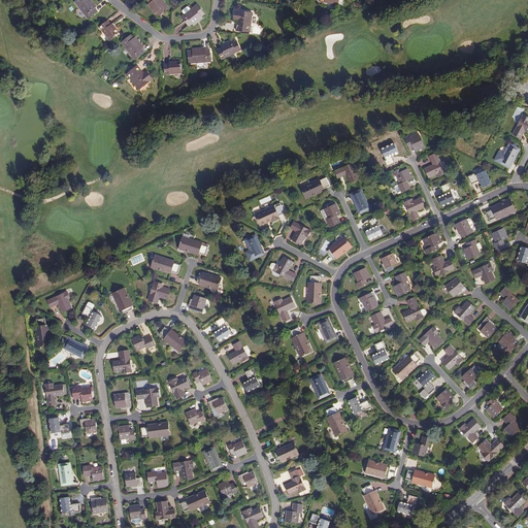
[(98,11),(89,0),(77,0),(75,2),(89,19),(98,11)]
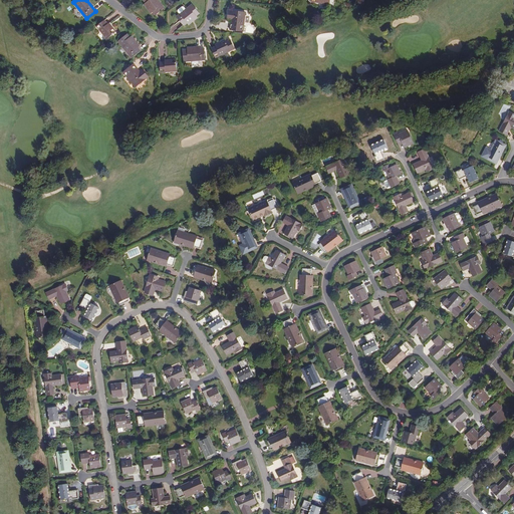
[(165,7),(160,0),(144,0),(156,14),(165,7)]
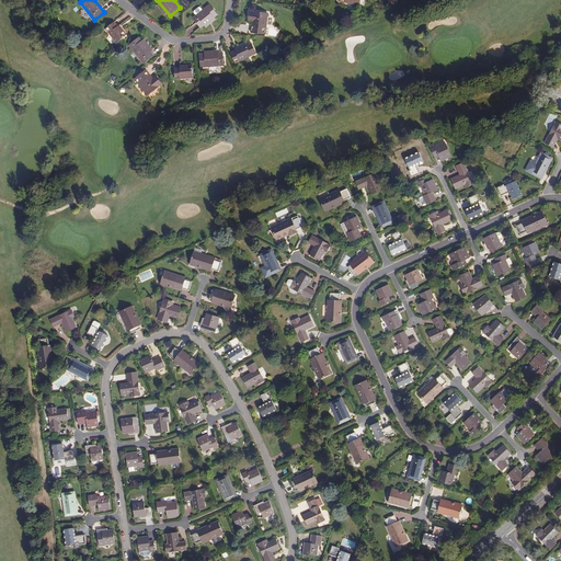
[(218,13),(210,3),(194,16),(202,26),(218,13)]
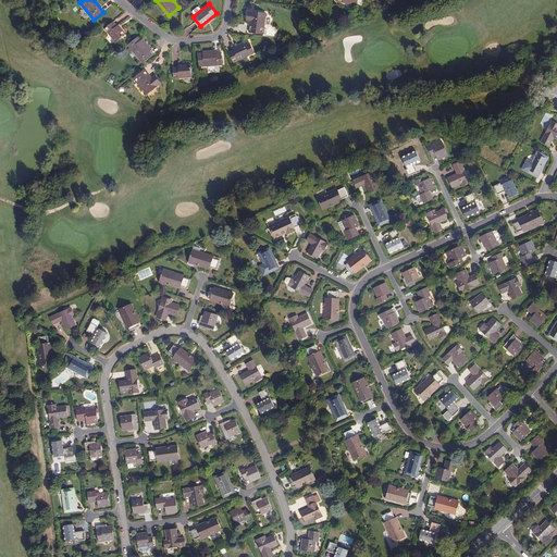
[(263,34),(267,13),(249,11),(247,21),(251,21),(249,32),(263,34)]
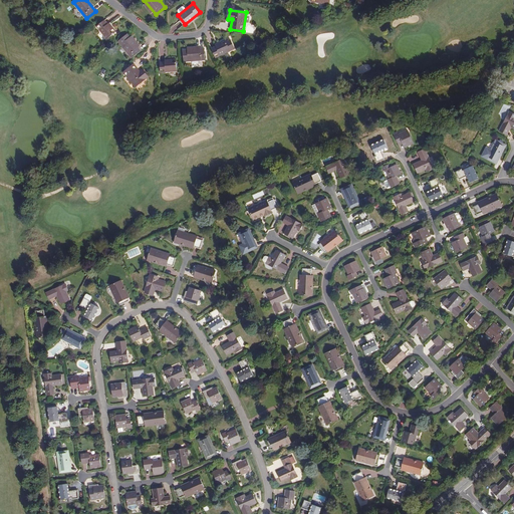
[(108,24),(105,20),(97,27),(107,39),(116,31),(110,23),(108,24)]
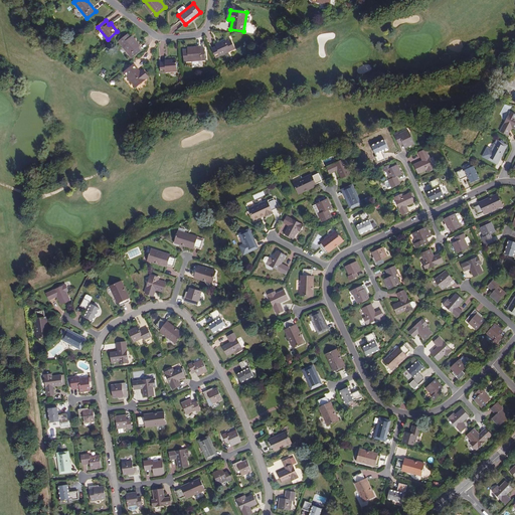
[(141,50),(128,33),(119,41),(132,57),(141,50)]
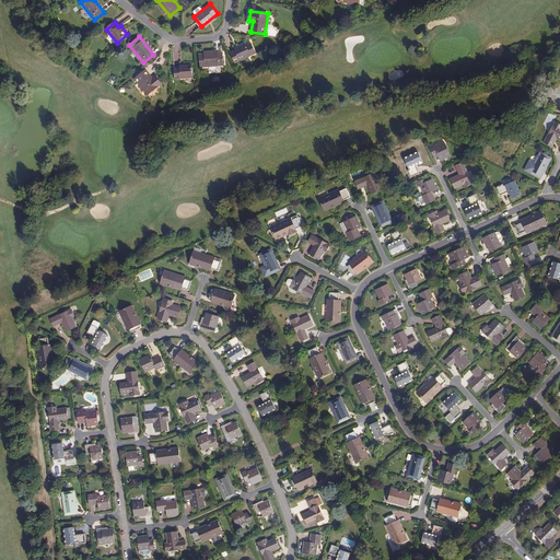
[(231,51),(235,62),(256,53),(252,43),(246,45),(246,43),(235,48),(235,49),(231,51)]
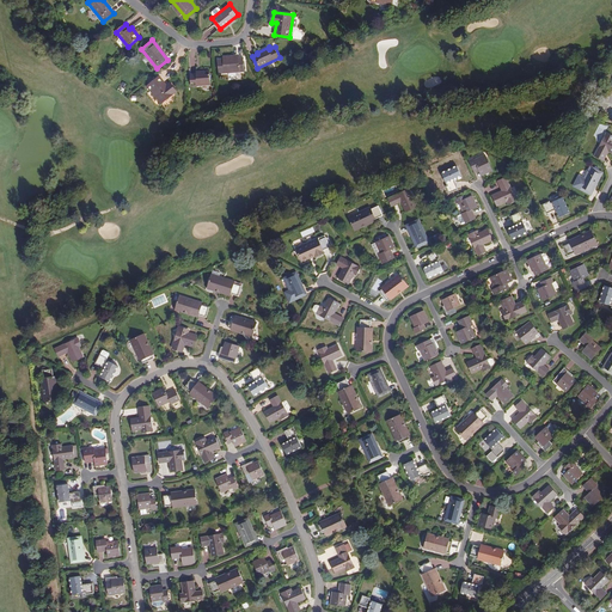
[(245,72),(244,57),(219,59),(220,73),(245,72)]
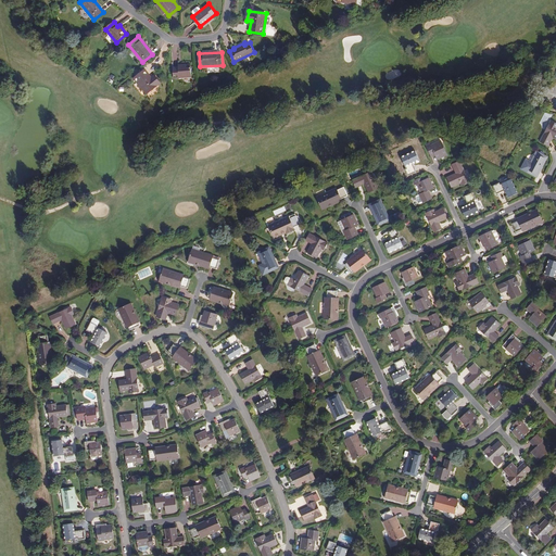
[(191,77),(190,64),(178,65),(178,66),(173,67),(173,78),(191,77)]
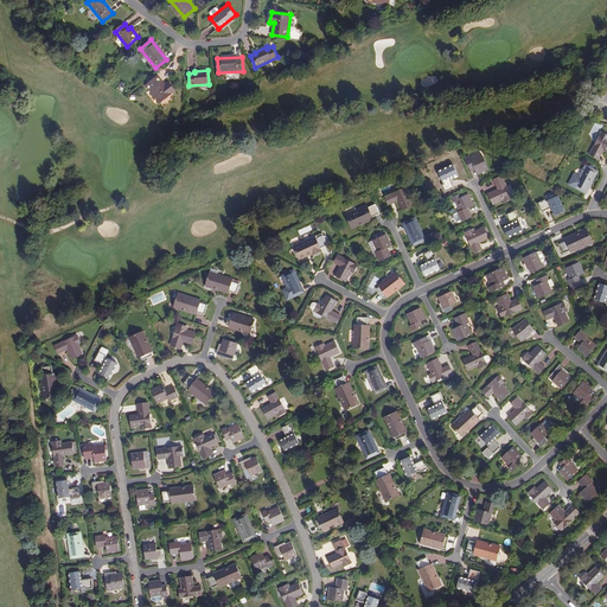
[(165,84),(158,76),(146,85),(160,102),(176,90),(168,82),(165,84)]
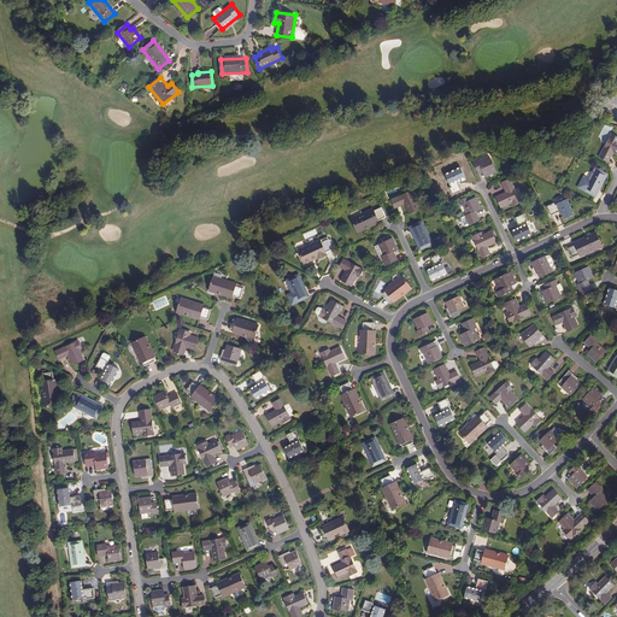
[(616,135),(612,134),(600,157),(609,160),(613,151),(616,153),(616,135)]
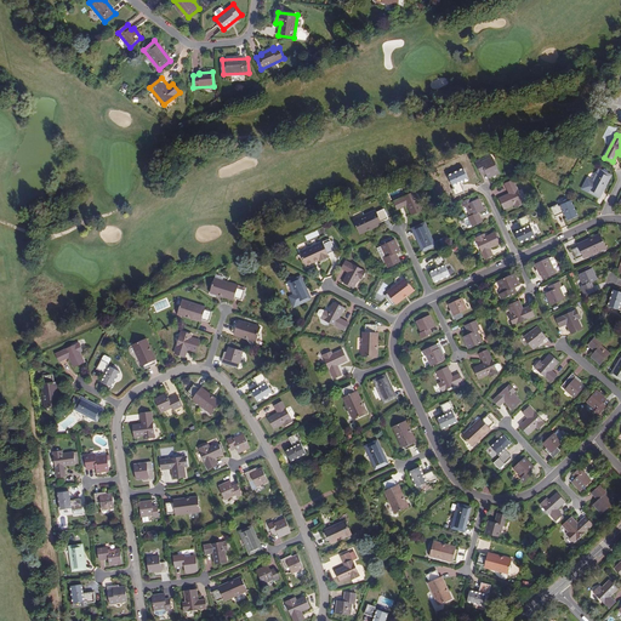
[(485,169),(489,176),(500,171),(493,158),(493,155),(480,161),(480,159),(476,161),(480,171),(485,169)]
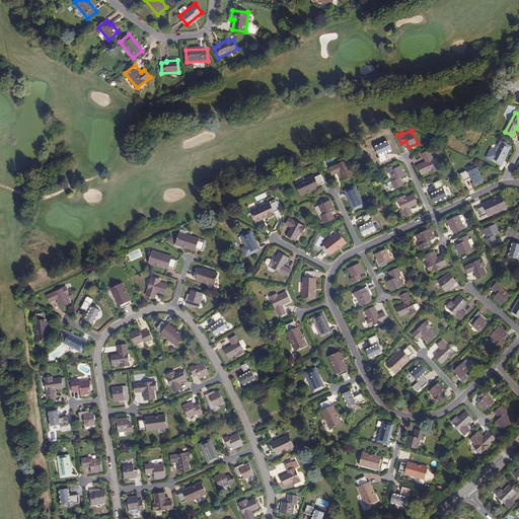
[(387,140),(375,146),(379,156),(378,157),(380,163),(388,159),(384,151),(391,148),(387,140)]
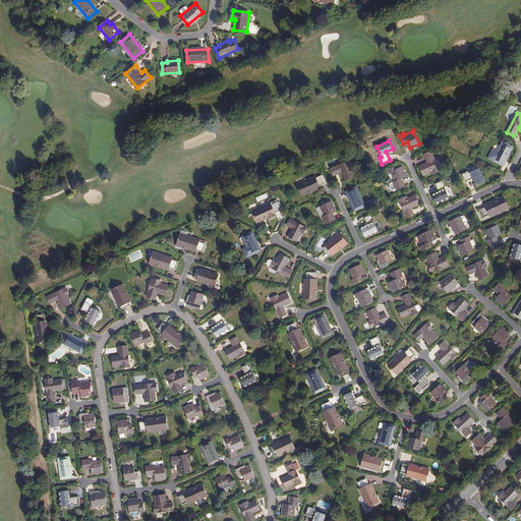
[(504,163),(513,146),(504,140),(495,158),(504,163)]
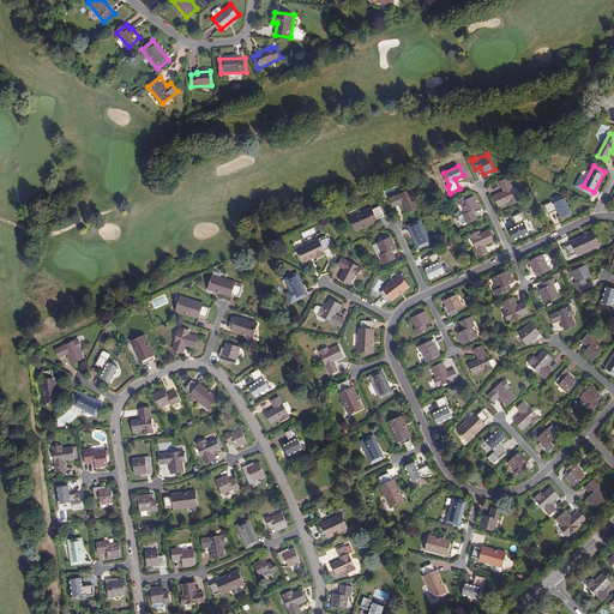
[(507,176),(499,181),(504,190),(493,194),(499,206),(509,200),(510,204),(518,200),(507,176)]
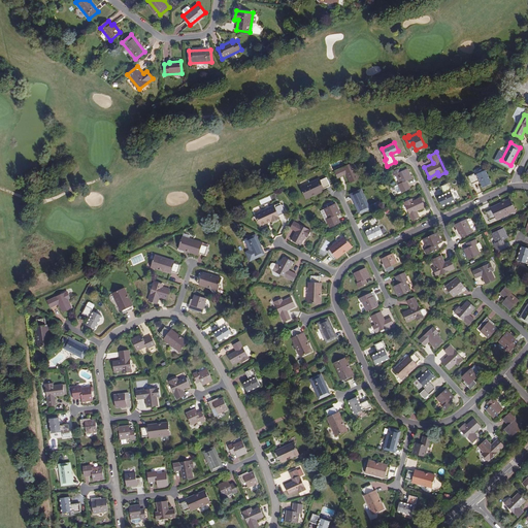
[(355,161),(335,170),(338,176),(345,173),(351,182),(359,177),(355,169),(358,167),(355,161)]
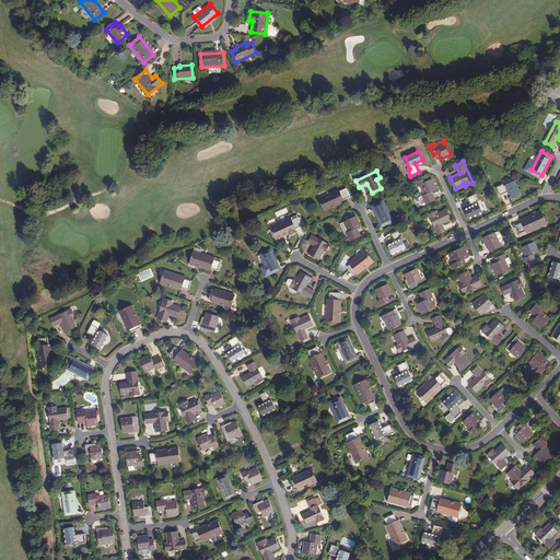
[(432,178),(420,184),(424,194),(422,195),(426,202),(434,199),(431,191),(436,188),(432,178)]
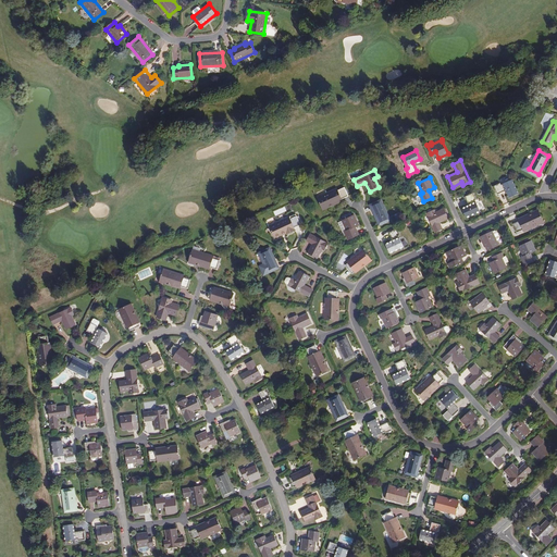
[(499,182),(493,185),(497,193),(506,189),(509,196),(518,192),(511,178),(500,183),(499,182)]
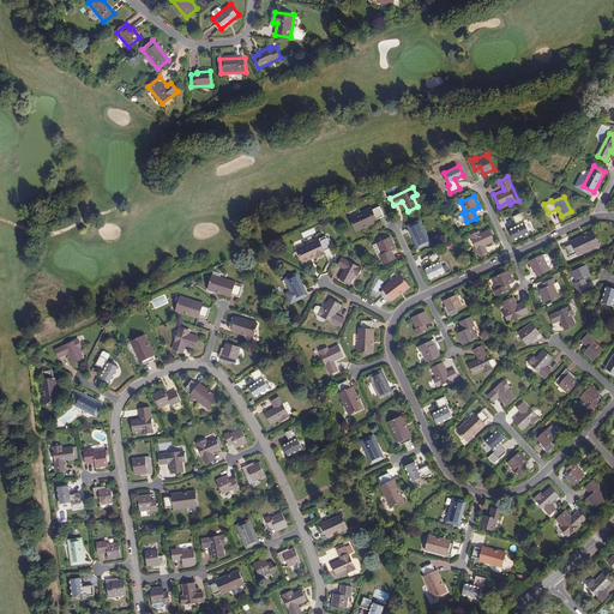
[(362,226),(377,218),(384,215),(379,205),(372,208),(372,206),(350,217),(356,230),(363,227),(362,226)]
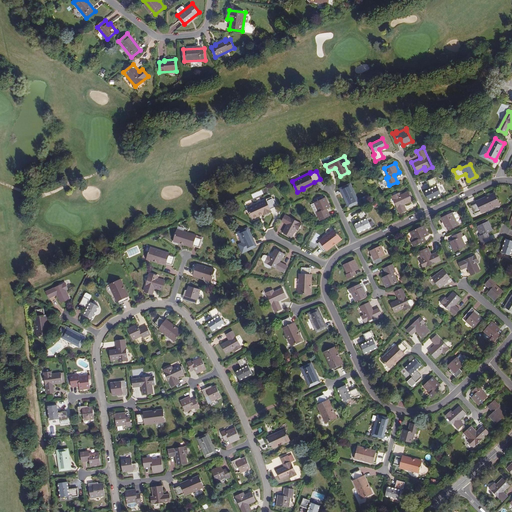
[(435,176),(428,179),(431,188),(425,191),(429,199),(441,193),(436,183),(438,182),(435,176)]
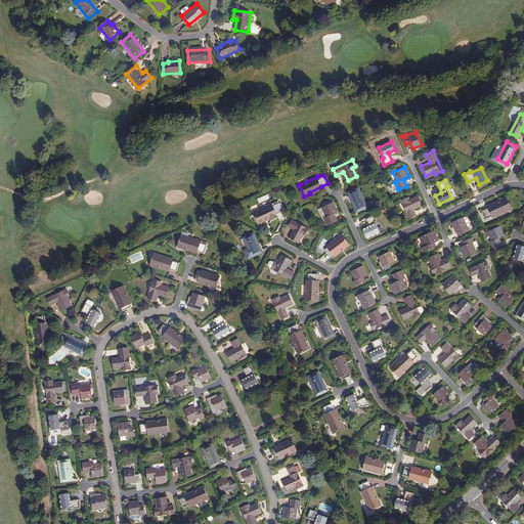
[(358,188),(349,192),(357,210),(366,206),(358,188)]
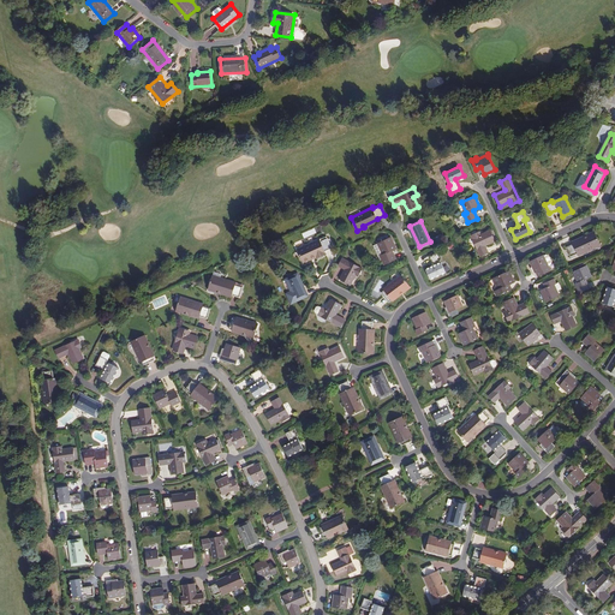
[(479,231),(471,234),(481,255),(488,251),(485,245),(496,240),(490,228),(481,233),(479,231)]
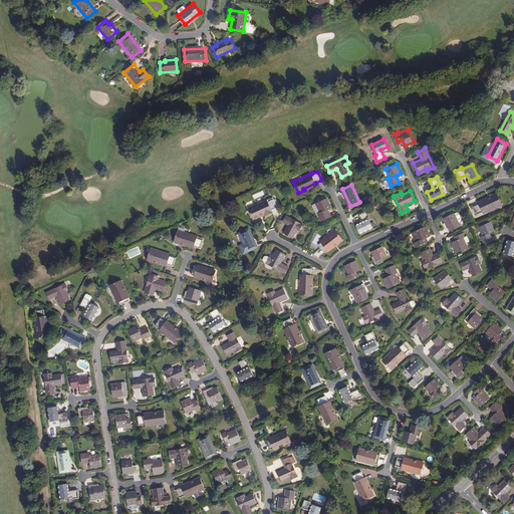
[(491,198),(480,203),(474,206),(477,214),(485,211),(485,213),(502,205),(497,193),(490,196),(491,198)]
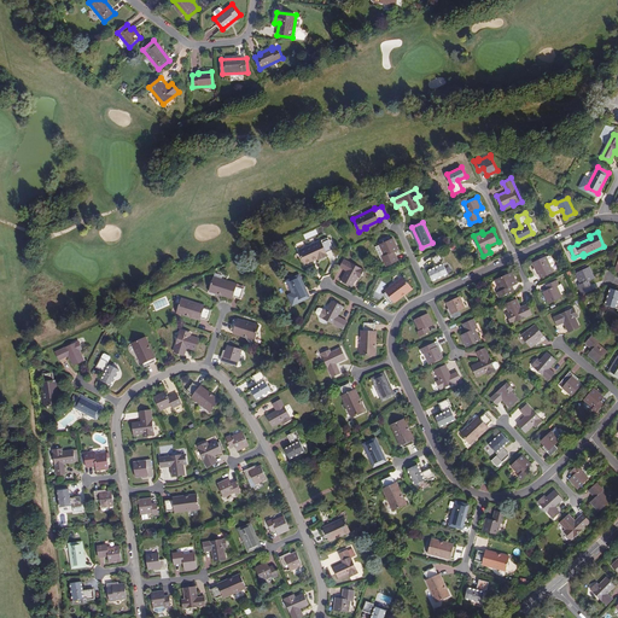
[(394,238),(380,244),(385,256),(383,257),(386,264),(397,261),(394,252),(398,250),(394,238)]
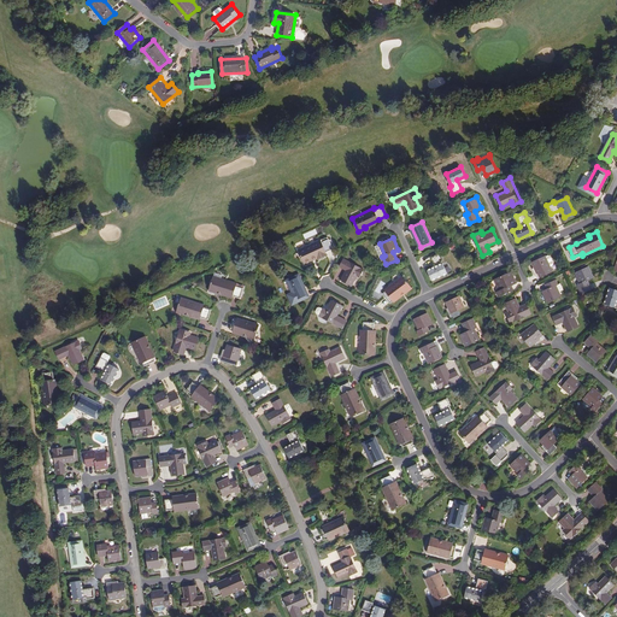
[(321,240),(298,251),(305,264),(312,259),(312,258),(317,256),(318,258),(327,254),(325,252),(333,248),(328,239),(321,241),(321,240)]
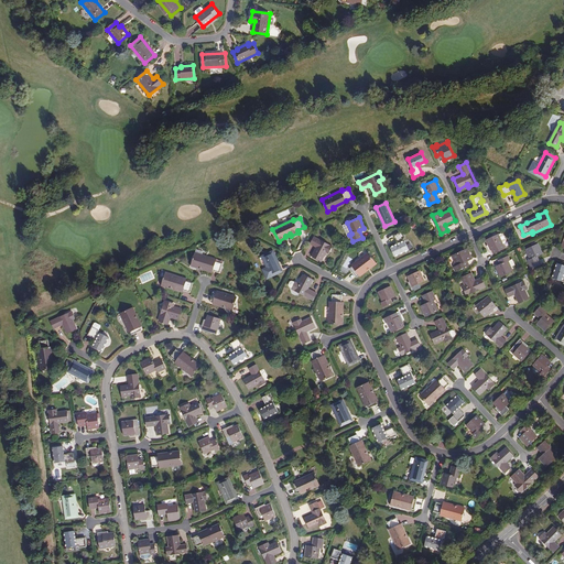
[(402,230),(394,234),(398,242),(391,246),(396,255),(409,249),(404,238),(405,237),(402,230)]
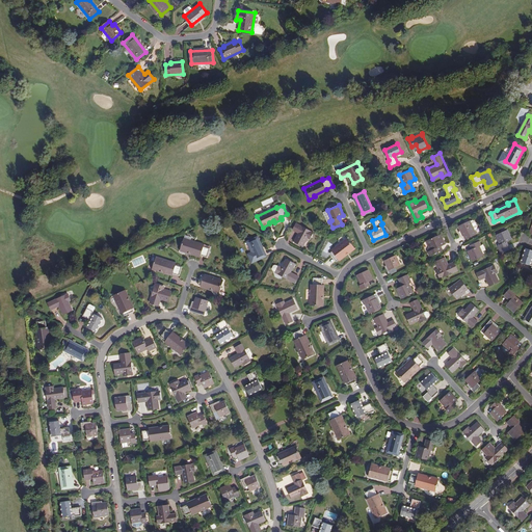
[(471,220),(458,225),(460,231),(459,232),(463,240),(471,236),(470,233),(475,230),(471,220)]
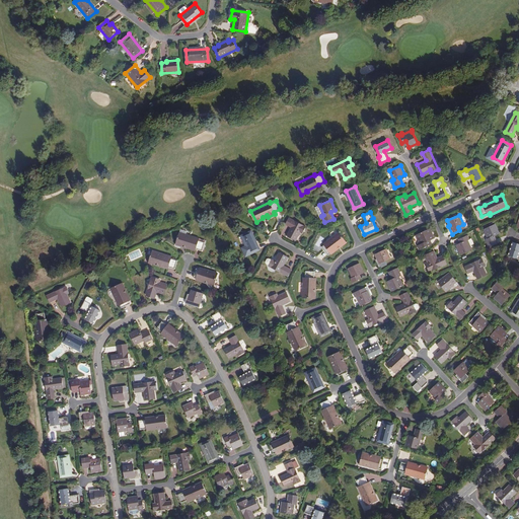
[(289,217),(285,223),(291,226),(286,234),(296,239),(300,231),(302,232),(306,225),(289,217)]
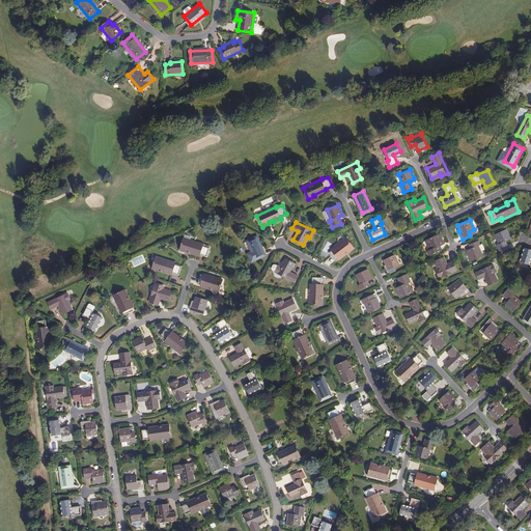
[(507,229),(495,234),(499,244),(498,245),(501,252),(509,248),(506,241),(511,239),(507,229)]
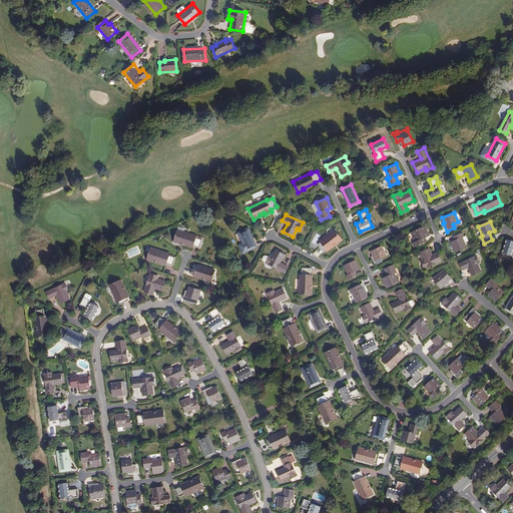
[(425,225),(413,230),(418,240),(416,241),(418,244),(425,241),(424,237),(429,235),(425,225)]
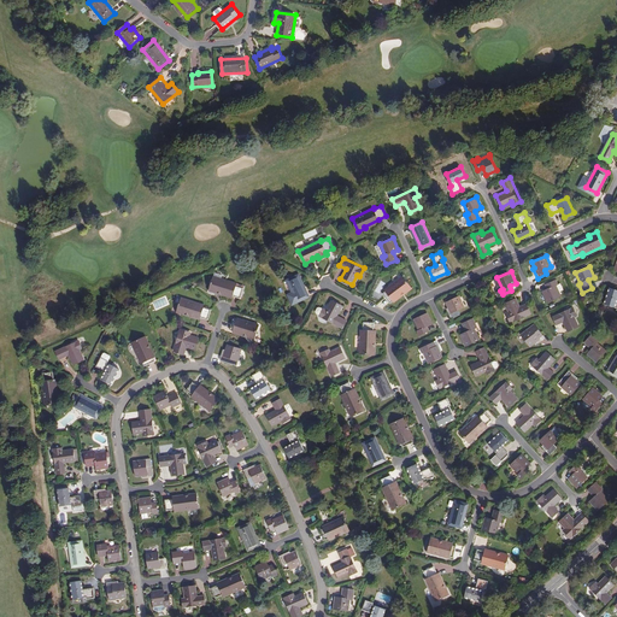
[(218,291),(234,297),(234,295),(241,298),(245,287),(238,285),(238,282),(215,275),(210,291),(217,293),(218,291)]
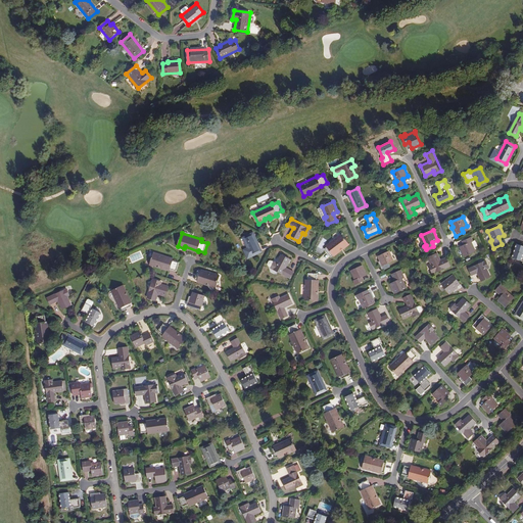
[(252,255),(262,251),(253,233),(244,238),(252,255)]
